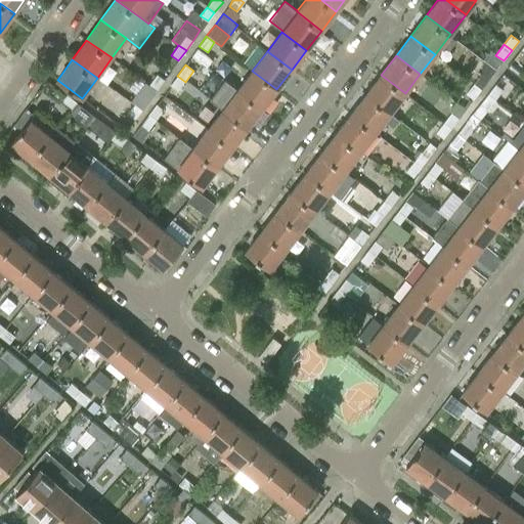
[(252,71),(237,90),(262,108),(276,89),(252,71)]
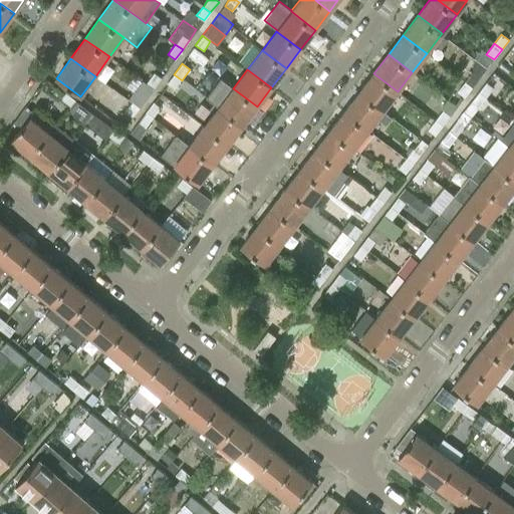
[(154,72),(147,82),(154,88),(162,78),(154,72)]
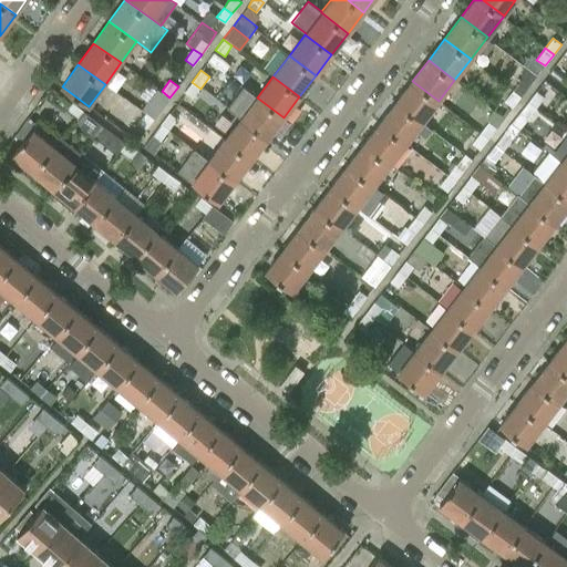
[(521,80),(512,91),(521,96),(529,86),(521,80)]
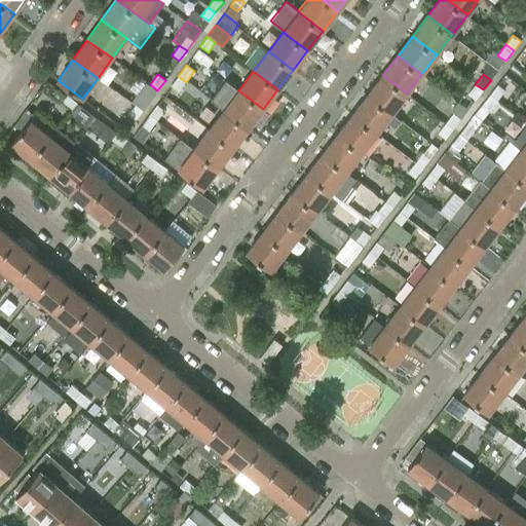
[(382,75),(367,95),(391,113),(407,94),(382,75)]
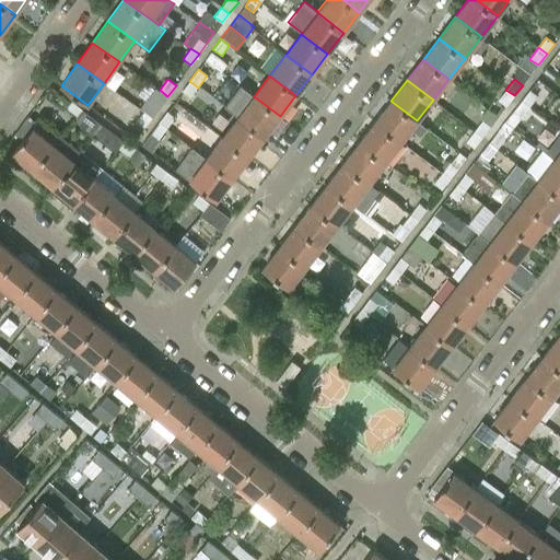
[(190,97),(198,88),(189,81),(182,91),(190,97)]
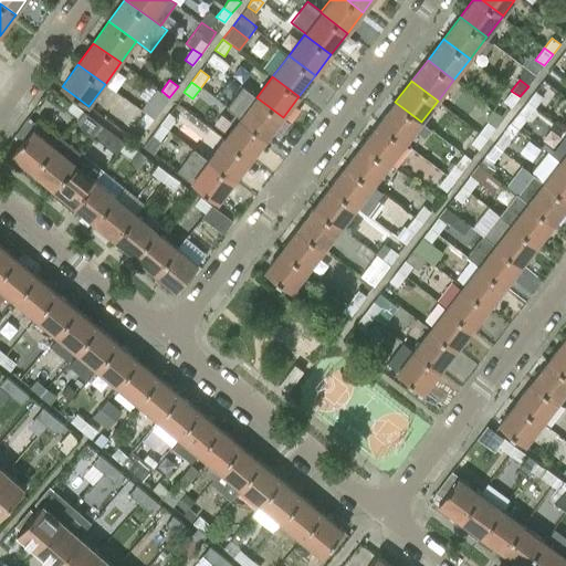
[(157,88),(149,100),(154,102),(161,108),(169,97),(161,91),(157,88)]
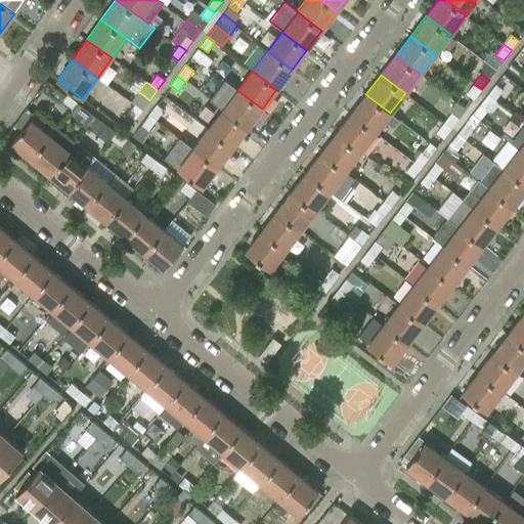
[(474,99),(481,89),(473,84),(466,93),(474,99)]
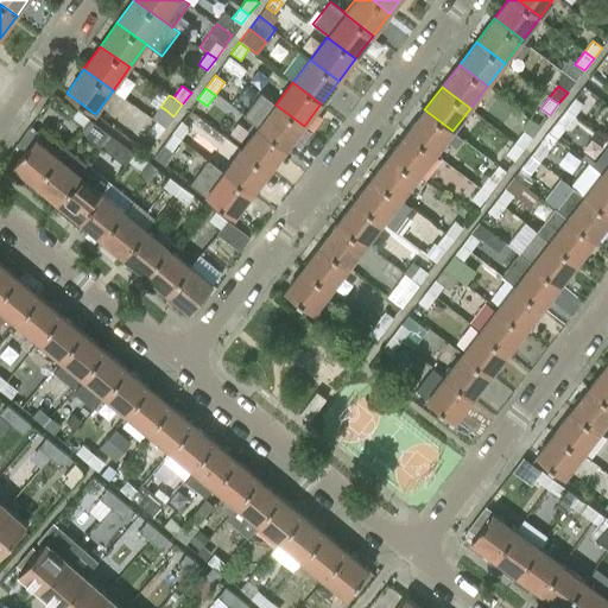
[(575,97),(565,109),(575,116),(583,105),(575,97)]
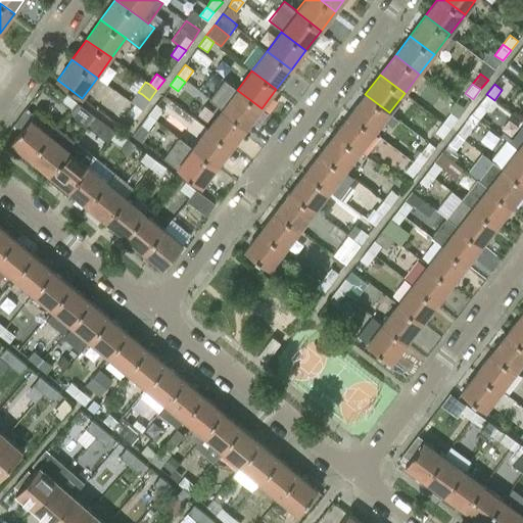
[(237,90),(222,109),(246,129),(262,108),(237,90)]
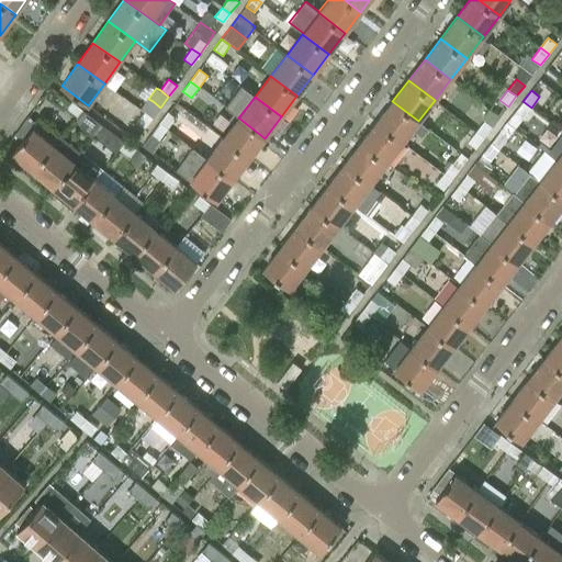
[(66,109),(77,117),(82,110),(72,101),(66,109)]
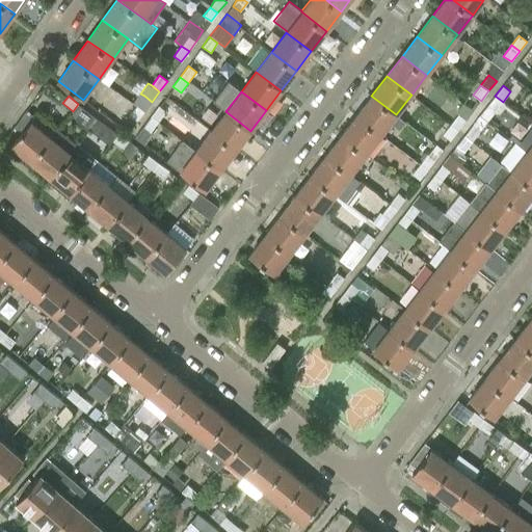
[(371,96),(356,115),(380,134),(390,123),(399,130),(404,124),(395,116),(396,114),(371,96)]
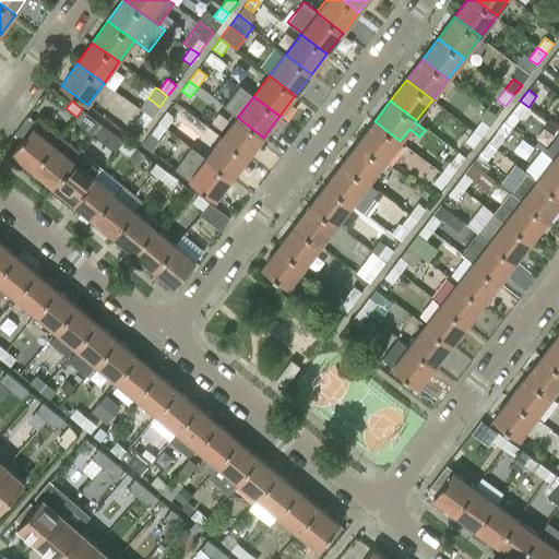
[(528,107),(520,100),(512,111),(521,118),(528,107)]
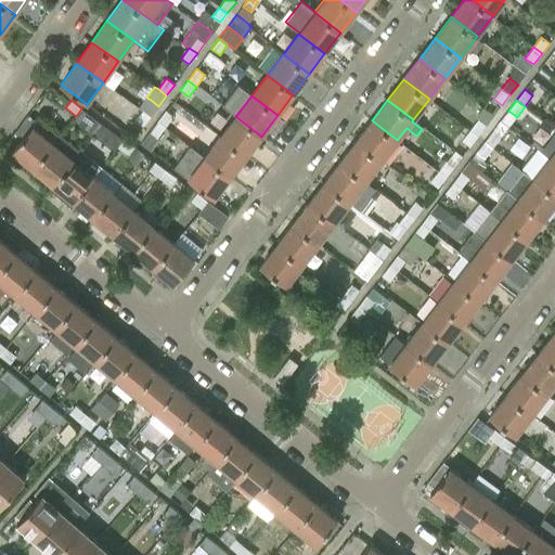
[(74,118),(94,134),(103,124),(82,108),(74,118)]
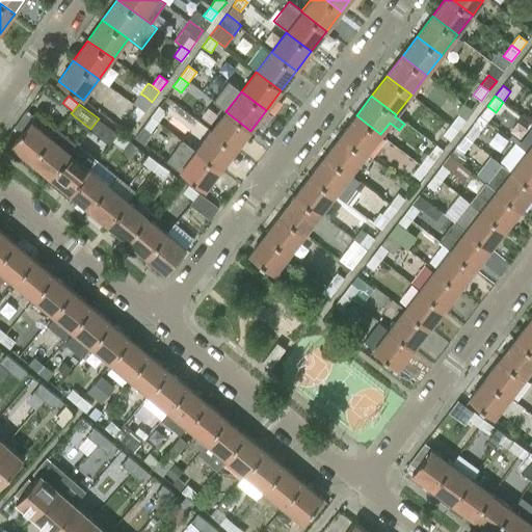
[(144,111),(136,105),(129,115),(137,122),(144,111)]
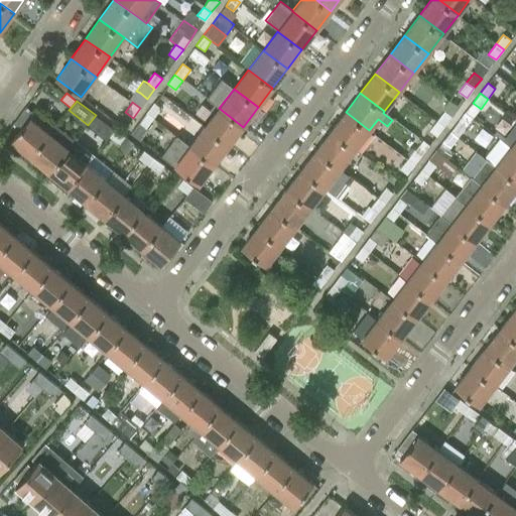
[(153,103),(145,113),(152,119),(160,108),(153,103)]
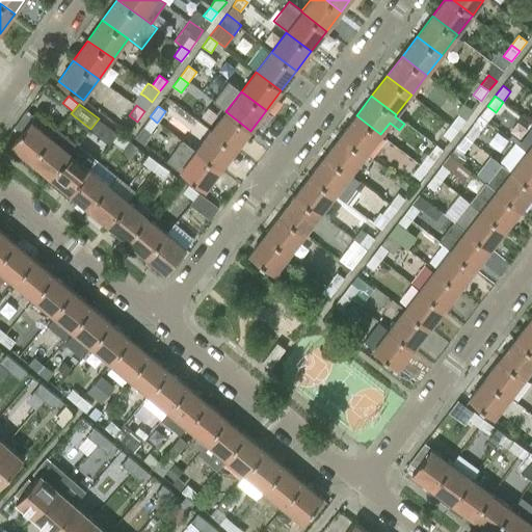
[(27,110),(16,126),(23,131),(30,122),(35,116),(27,110)]
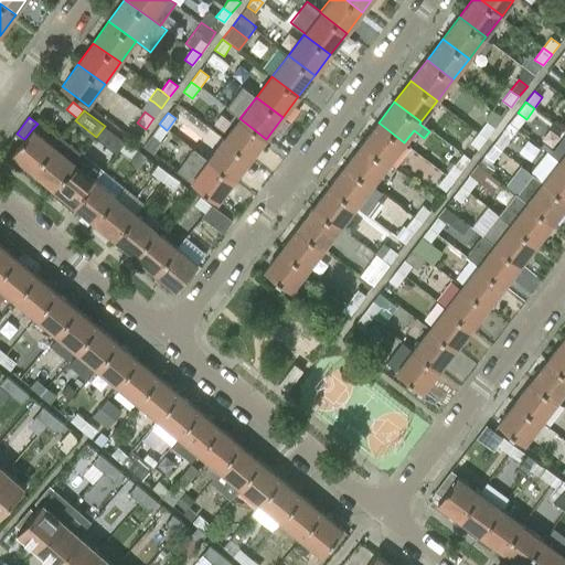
[(240,118),(224,139),(251,160),(266,139),(240,118)]
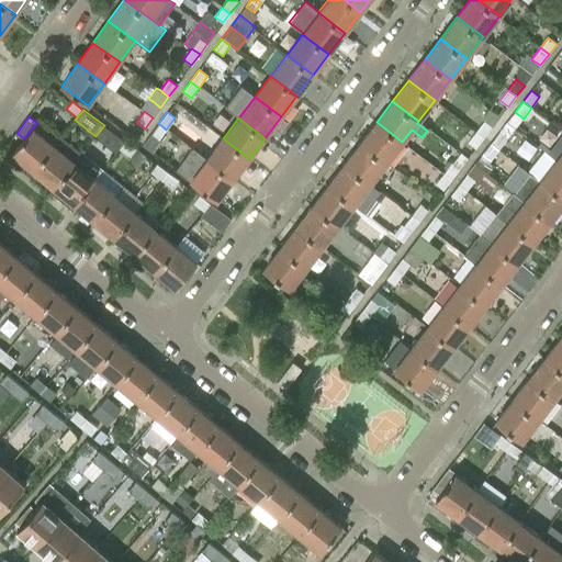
[(475,132),(484,138),(492,127),(484,121),(475,132)]
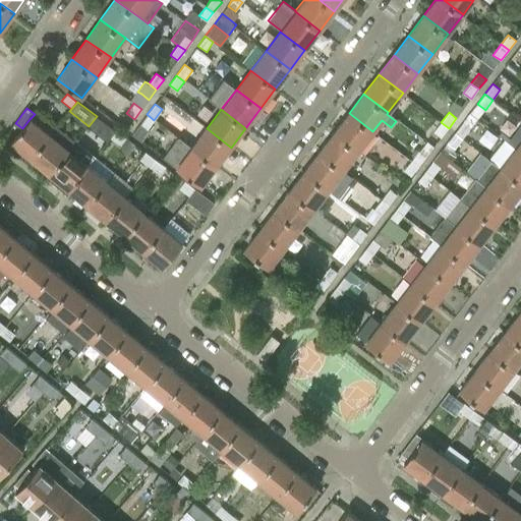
[(349,113),(334,132),(358,152),(372,131),(349,113)]
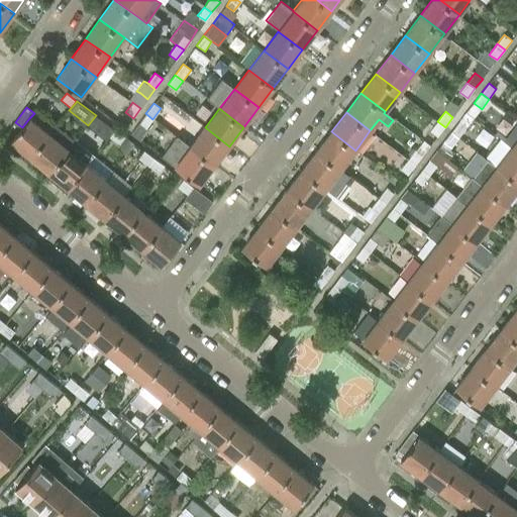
[(146,128),(152,119),(145,113),(138,122),(146,128)]
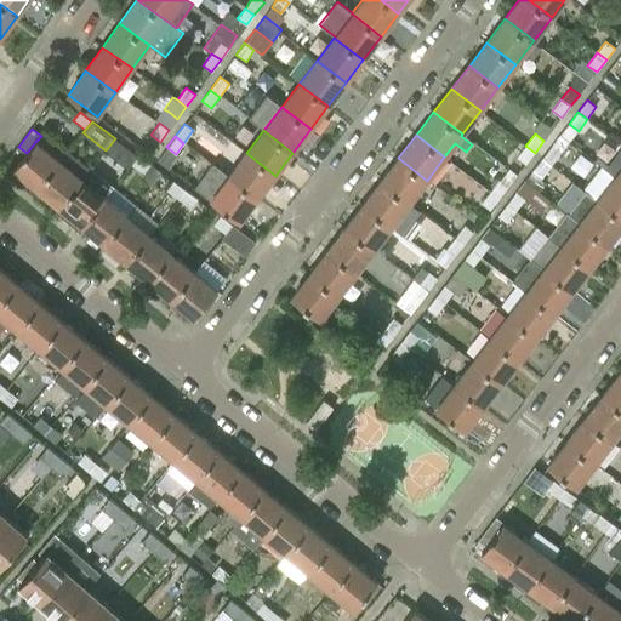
[(115,138),(106,151),(127,169),(131,165),(138,155),(115,138)]
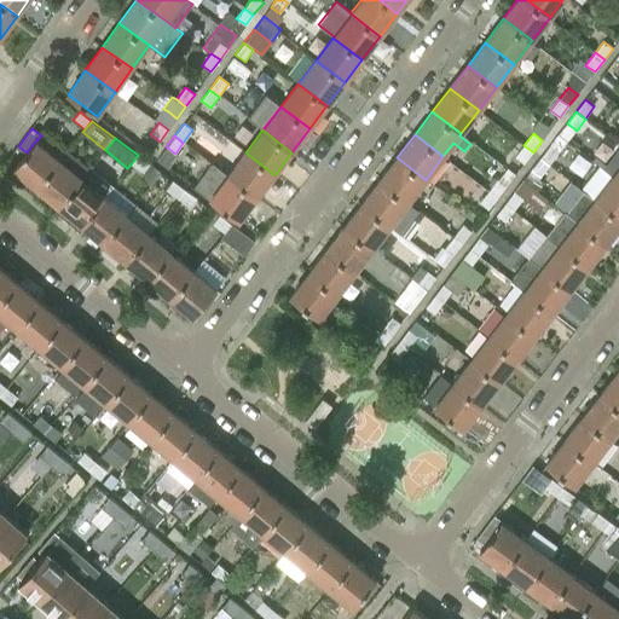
[(27,152),(13,169),(36,187),(58,161),(35,142),(27,152)]
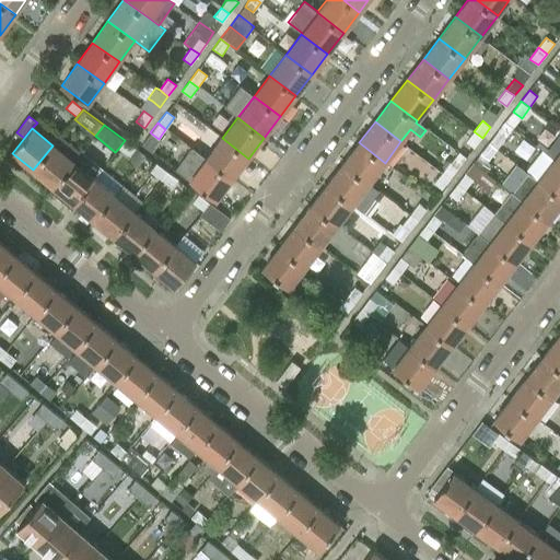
[(474,148),(482,138),(474,131),(465,141),(474,148)]
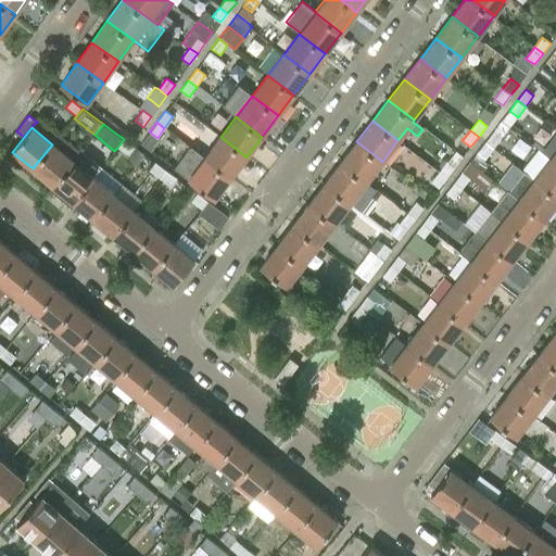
[(493,130),(485,141),(493,148),(502,138),(493,130)]
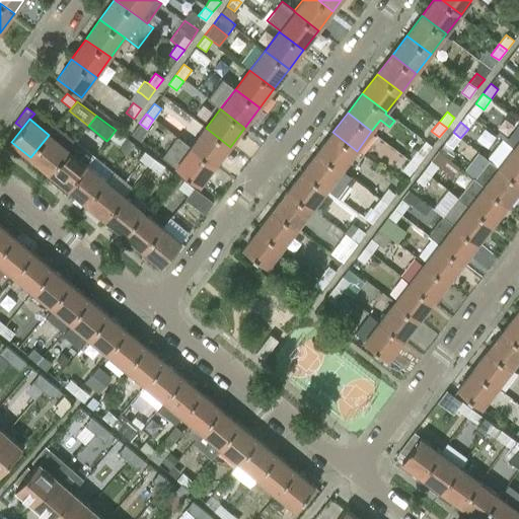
[(518,124),(506,142),(513,148),(518,152),(518,124)]
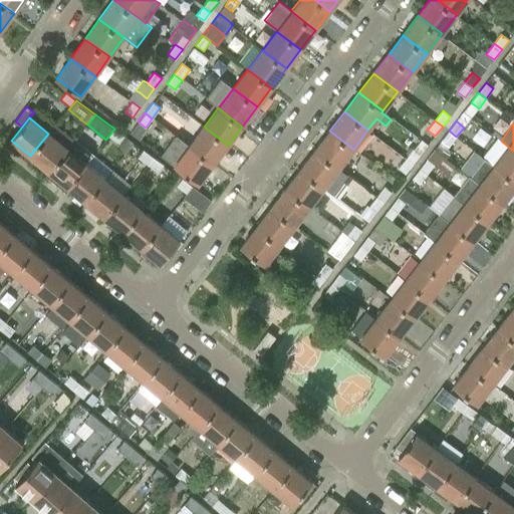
[(190,145),(189,147),(213,165),(228,146),(204,126),(190,145)]
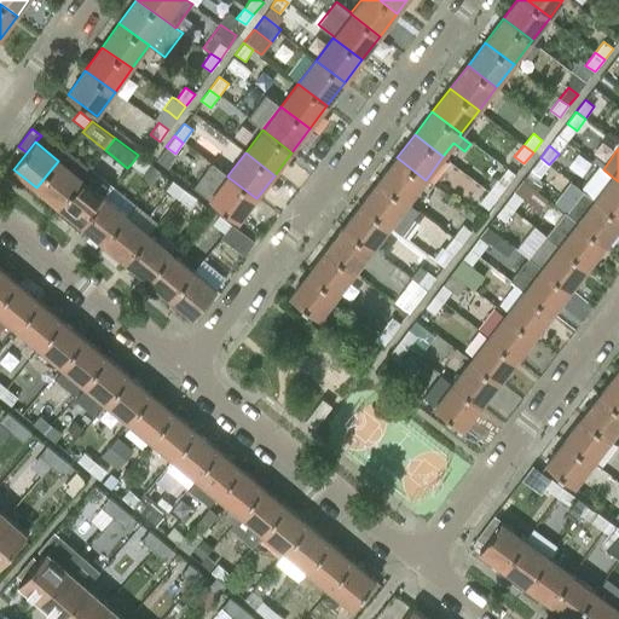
[(150,163),(138,155),(131,165),(143,173),(150,163)]
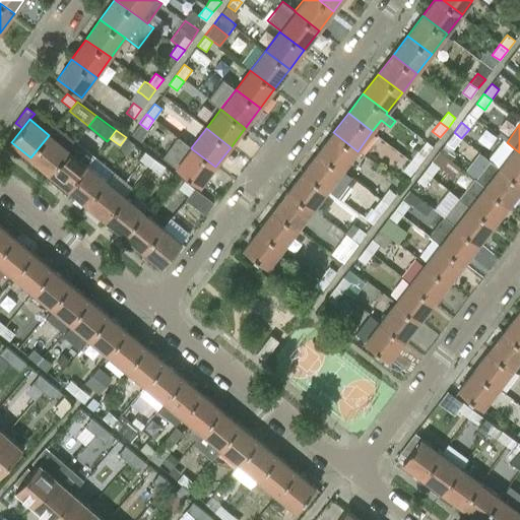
[(333,132),(318,151),(342,171),(358,151),(333,132)]
